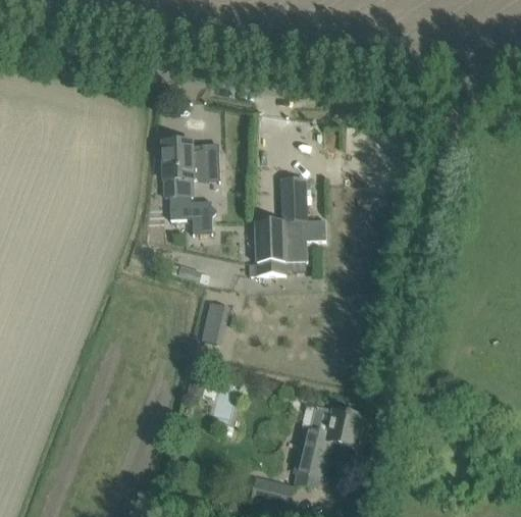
[(190,139),(162,140),(164,196),(168,196),(169,219),(193,218),(194,229),(210,228),(209,201),(193,201),(192,178),(198,177),(197,171),(219,171),(218,143),(202,143),(203,149),(191,154),(190,139)]
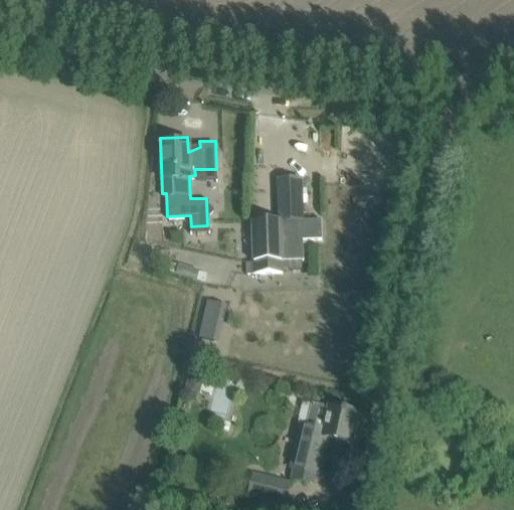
[(297,236),(321,235),(320,216),(297,216),(297,236)]
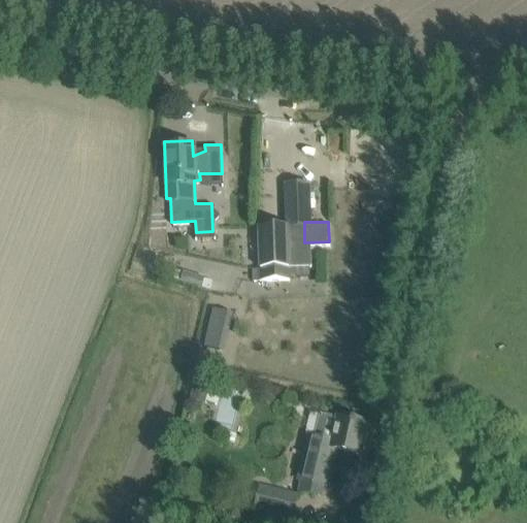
[(251,278),(289,276),(287,223),(258,224),(259,266),(251,266),(251,278)]
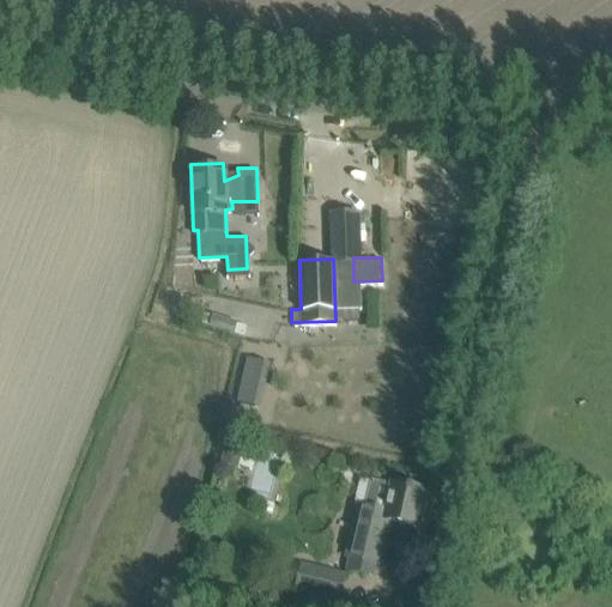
[(237,399),(253,402),(264,358),(248,354),(237,399)]
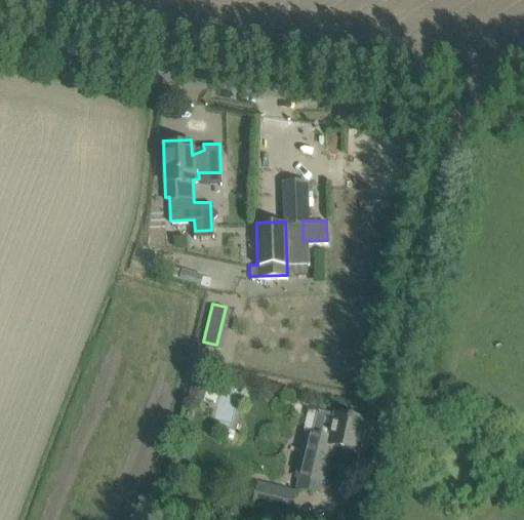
[(202,346),(200,355),(210,357),(212,347),(202,346)]
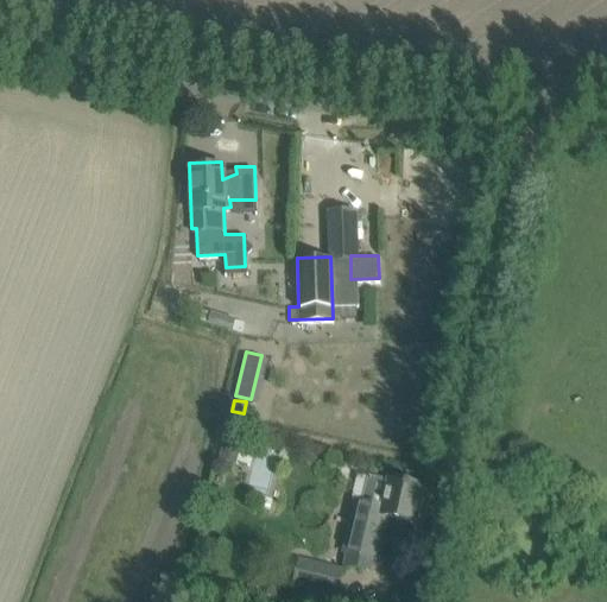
[(422,485),(368,471),(356,468),(349,495),(361,498),(360,501),(352,500),(341,547),(345,547),(342,559),(367,565),(370,553),(374,555),(385,512),(413,519),(422,485)]
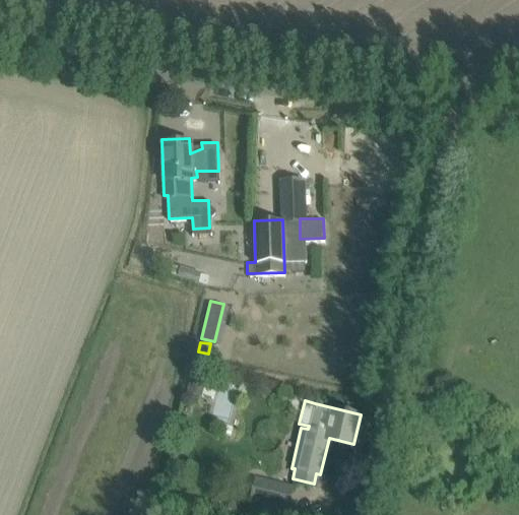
[(290,485),(271,480),(255,476),(251,497),(286,505),(290,485)]
